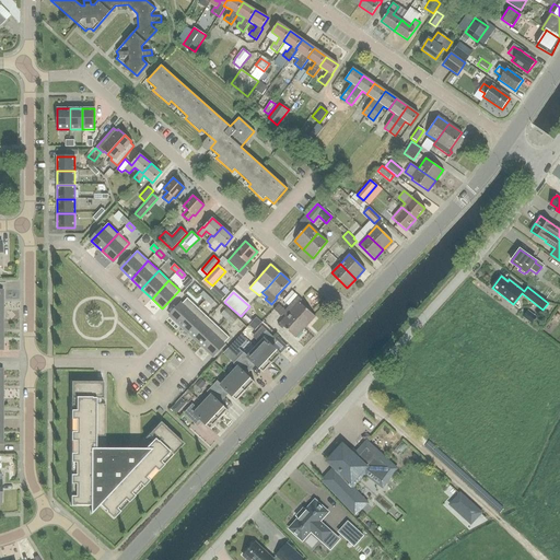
[(214,302),(208,296),(205,300),(211,305),(214,302)]
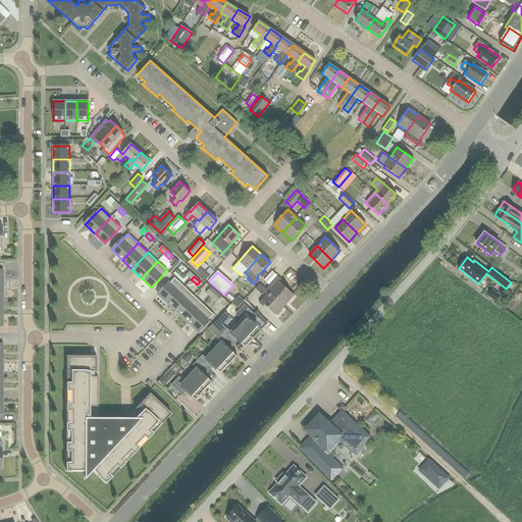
[(267,289),(284,305),(294,296),(279,281),(281,279),(277,276),(267,289)]
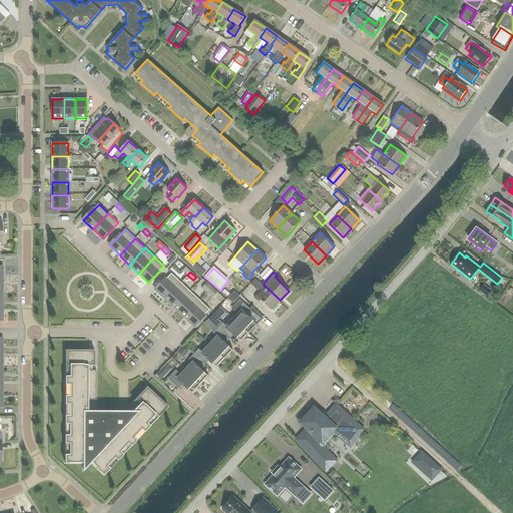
[(165,299),(181,282),(171,273),(156,290),(165,299)]
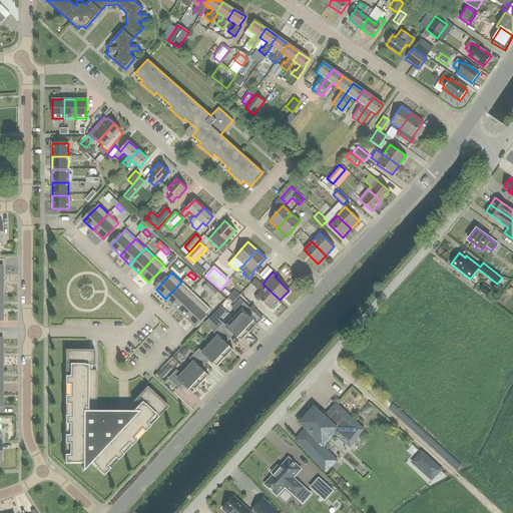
[(271,310),(280,300),(263,284),(261,285),(255,279),(250,284),(258,291),(260,289),(262,290),(254,298),(259,302),(260,300),(271,310)]
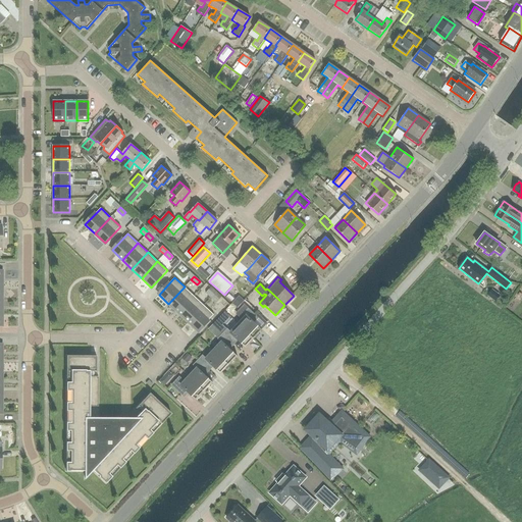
[(194,296),(185,286),(168,304),(178,313),(194,296)]
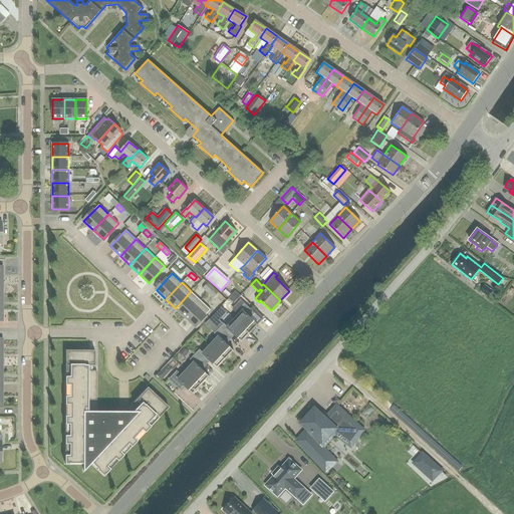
[(208,293),(213,288),(208,283),(202,289),(208,293)]
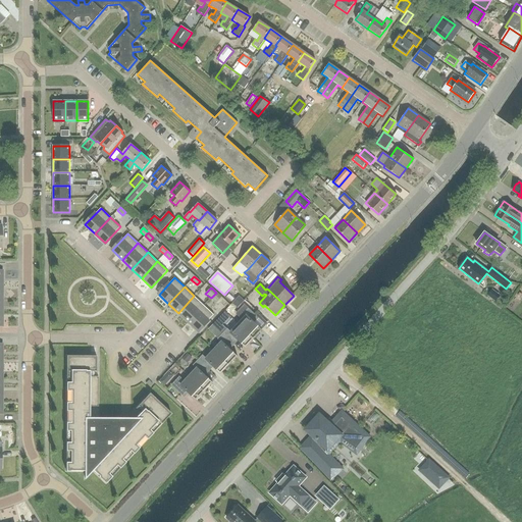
[(496,302),(500,296),(492,290),(487,296),(496,302)]
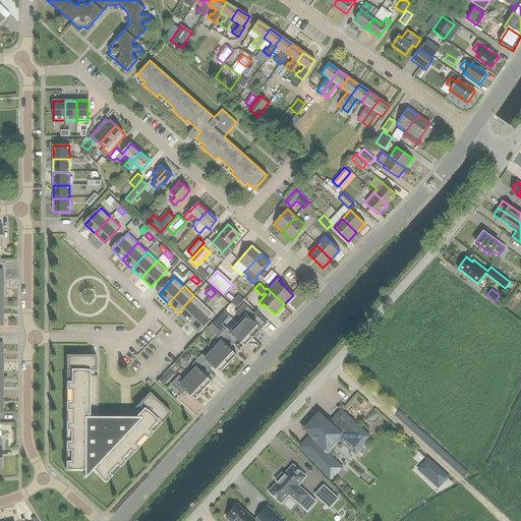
[(216,292),(211,297),(216,302),(221,296),(216,292)]
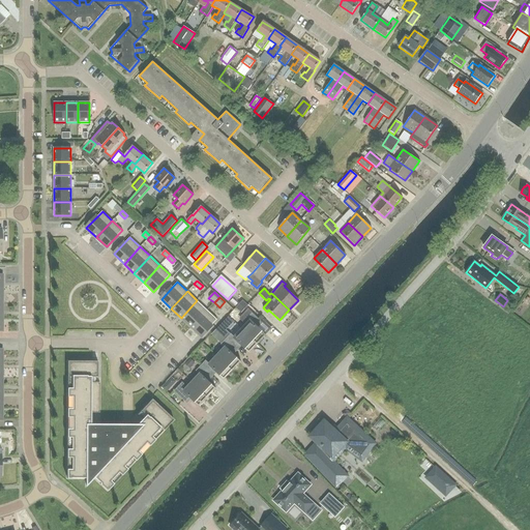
[(181,318),(190,327),(207,311),(197,300),(181,318)]
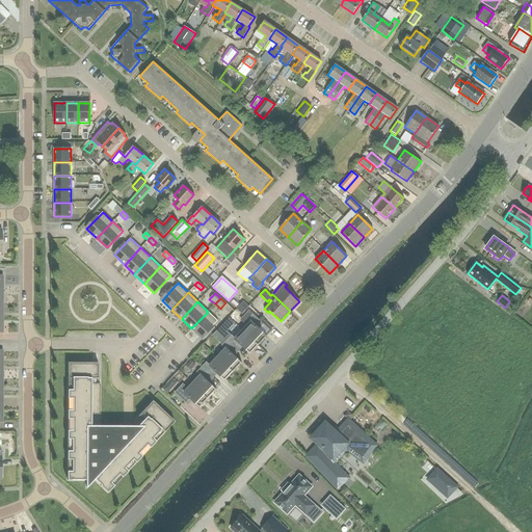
[(249,307),(244,301),(237,309),(242,314),(249,307)]
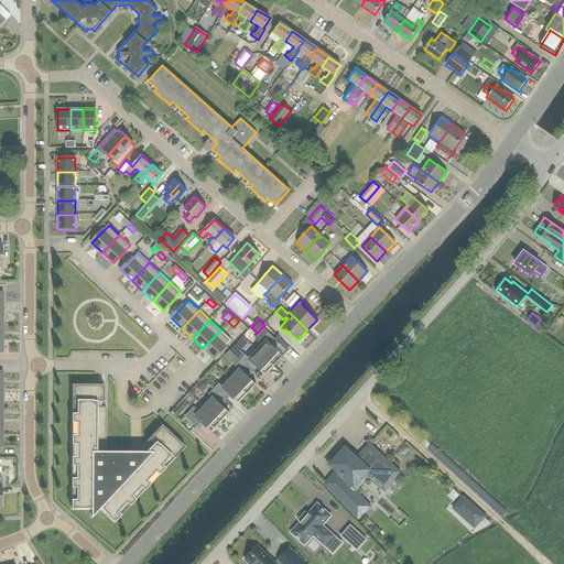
[(255,339),(261,346),(258,350),(274,366),(283,356),(272,346),(277,342),(264,329),(255,339)]
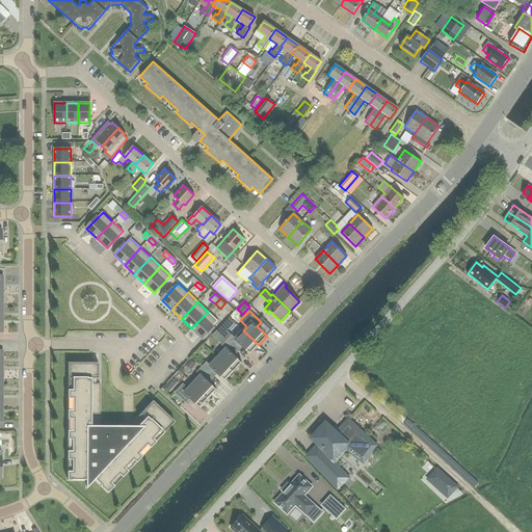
[(208,312),(191,328),(202,338),(217,321),(208,312)]
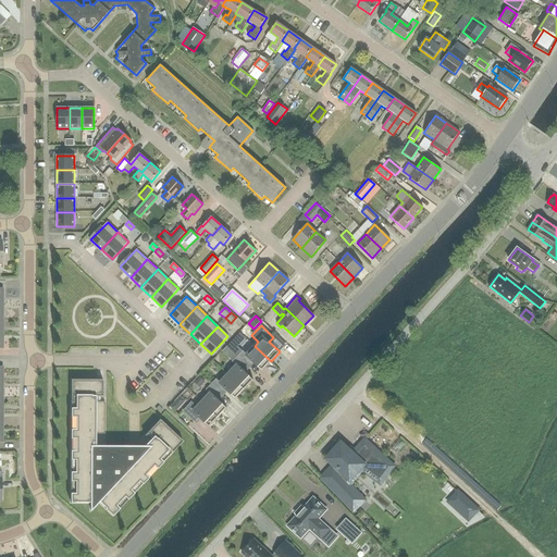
[(244,334),(231,345),(238,354),(250,342),(244,334)]
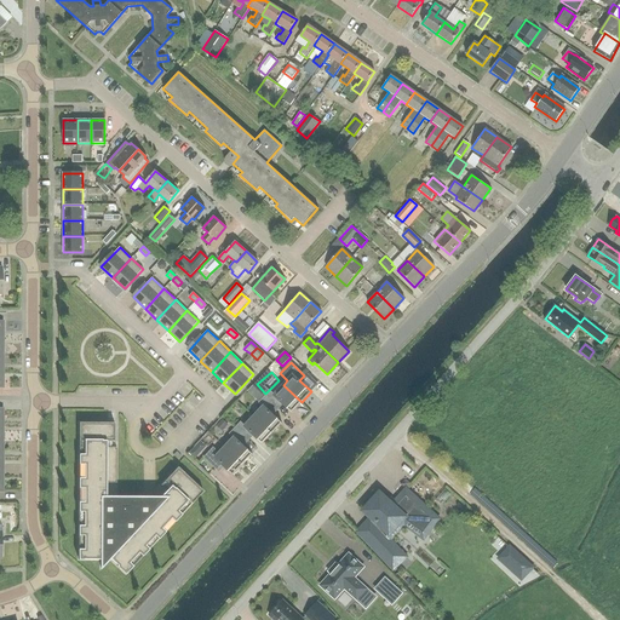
[(270,391),(264,396),(275,407),(280,401),(291,413),(302,402),(283,385),(274,395),(270,391)]
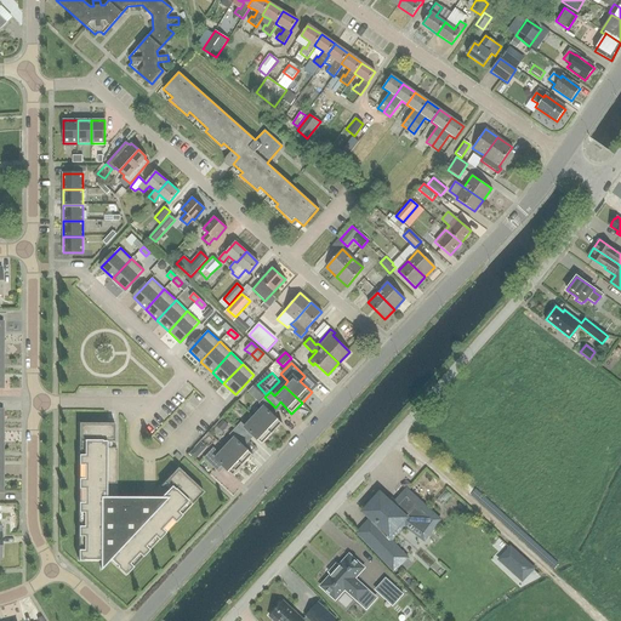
[(263,408),(255,417),(272,434),(281,423),(271,412),(275,408),(265,397),(258,403),(263,408)]
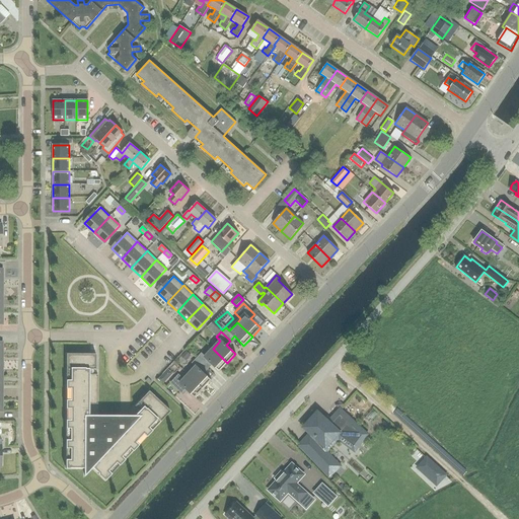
[(201,353),(197,358),(205,366),(209,362),(219,371),(227,363),(213,349),(205,357),(201,353)]
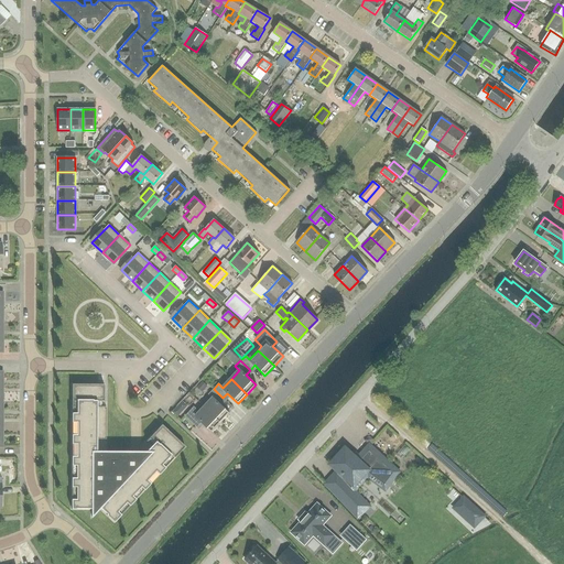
[(114,522),(184,447),(161,424),(145,441),(151,446),(144,452),(96,452),(96,438),(105,438),(106,407),(96,407),(96,401),(104,401),(104,384),(72,384),(71,509),(91,509),(91,517),(99,508),(114,522)]
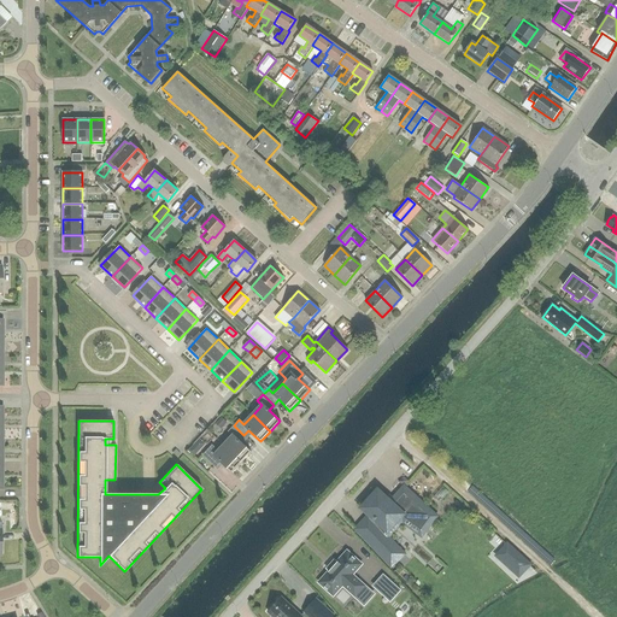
[(244,435),(234,425),(228,432),(233,435),(223,445),(241,462),(251,452),(239,441),(244,435)]
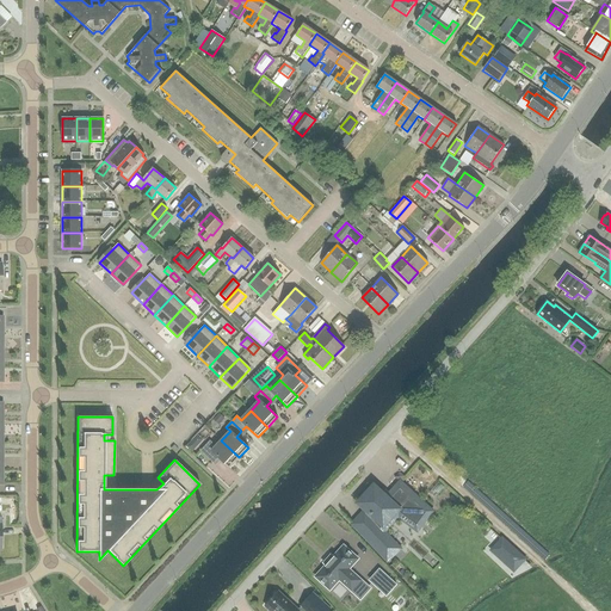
[(201,432),(189,446),(196,451),(208,438),(201,432)]
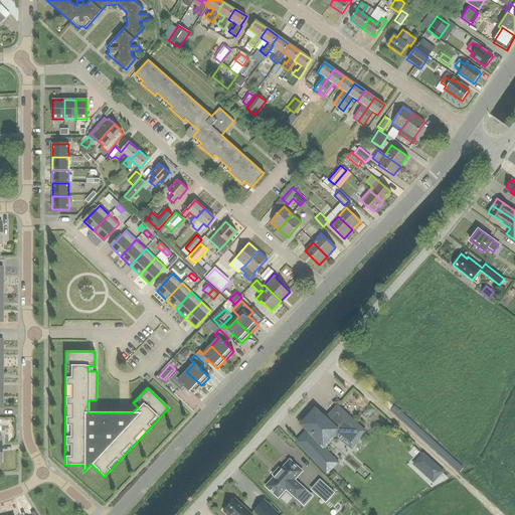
[(201,385),(186,371),(182,376),(177,371),(169,380),(179,389),(183,385),(193,394),(201,385)]
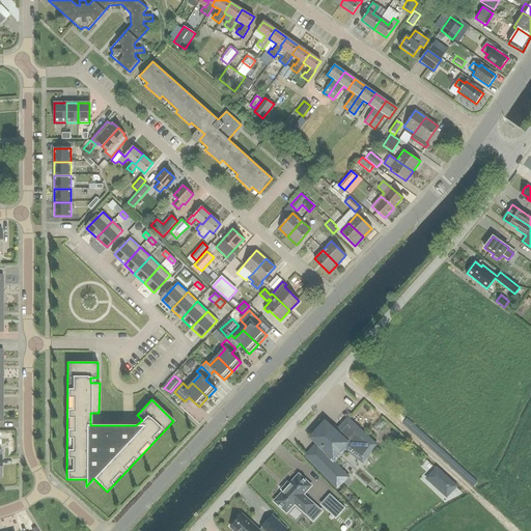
[(376,446),(375,445),(347,419),(335,432),(325,423),(311,438),(319,445),(308,457),(336,487),(346,477),(336,463),(346,451),(363,464),(376,446)]
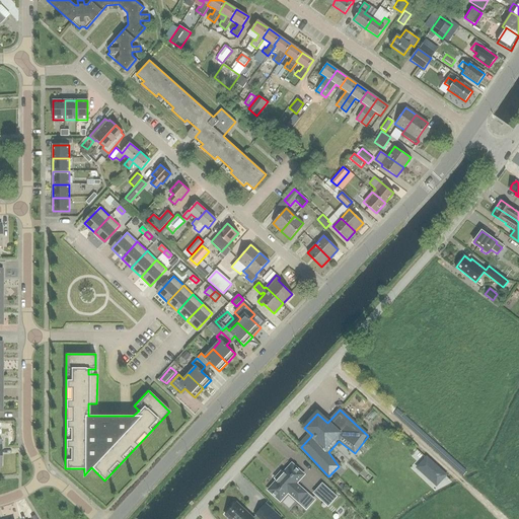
[(433,483),(442,473),(429,461),(420,471),(433,483)]
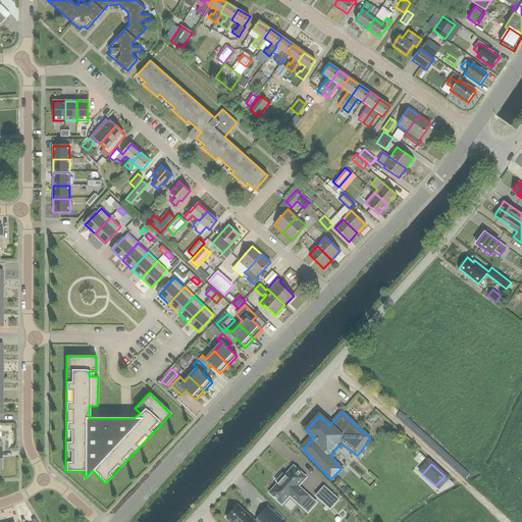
[(279,483),(270,492),(281,503),(290,494),(300,504),(307,496),(297,486),(305,477),(294,467),(284,477),(282,476),(277,481),(279,483)]
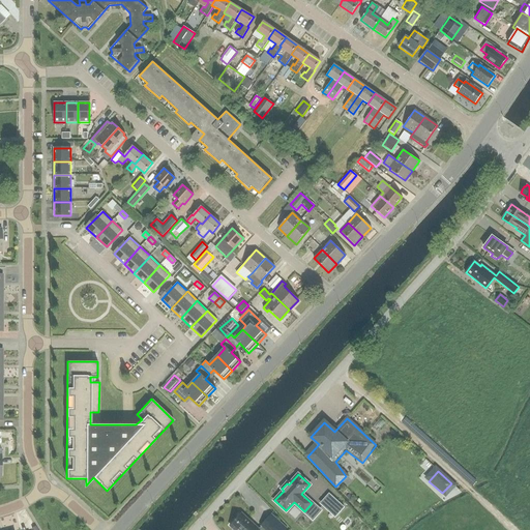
[(267,491),(276,481),(271,477),(263,486),(267,491)]
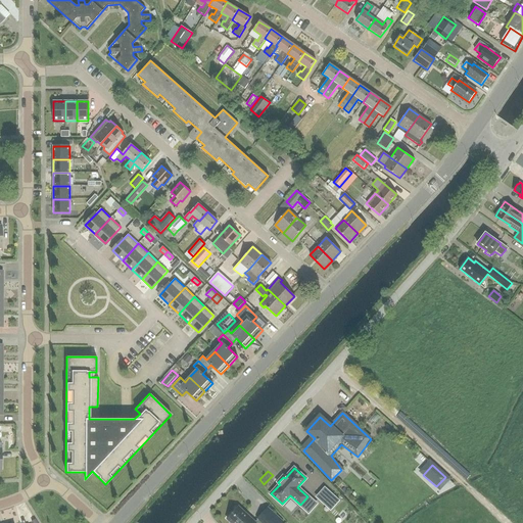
[(332,493),(325,502),(331,507),(338,500),(332,493)]
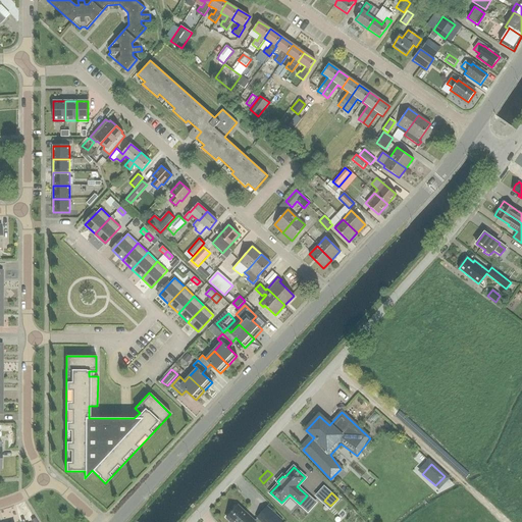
[(237,506),(226,518),(230,521),(280,521),(282,521),(267,507),(252,521),(246,516),(247,515),(237,506)]
